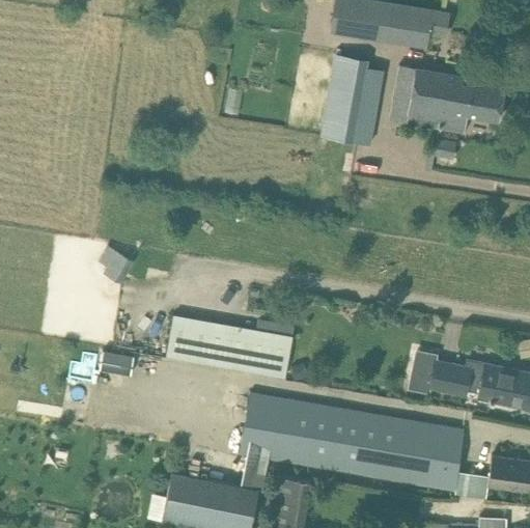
[(334,0),(330,34),(426,47),(427,35),(446,37),(448,16),(385,5),(386,0),(369,0),(369,3),(351,0),(334,0)]
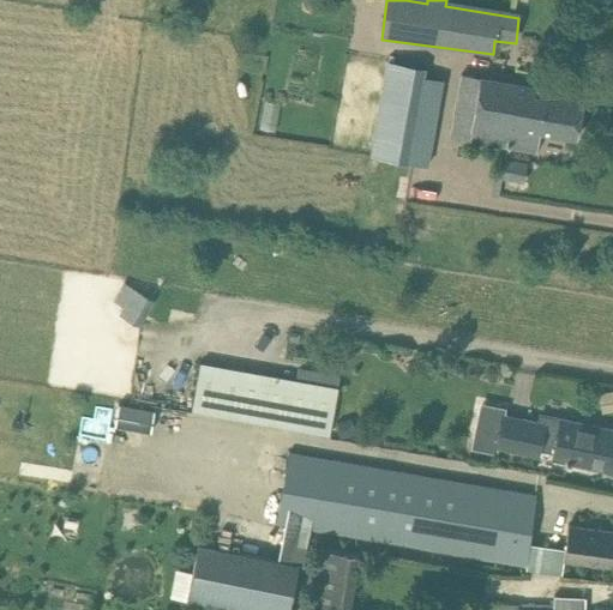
[(370,157),(428,168),(444,83),(424,79),(425,71),(386,64),(370,157)]
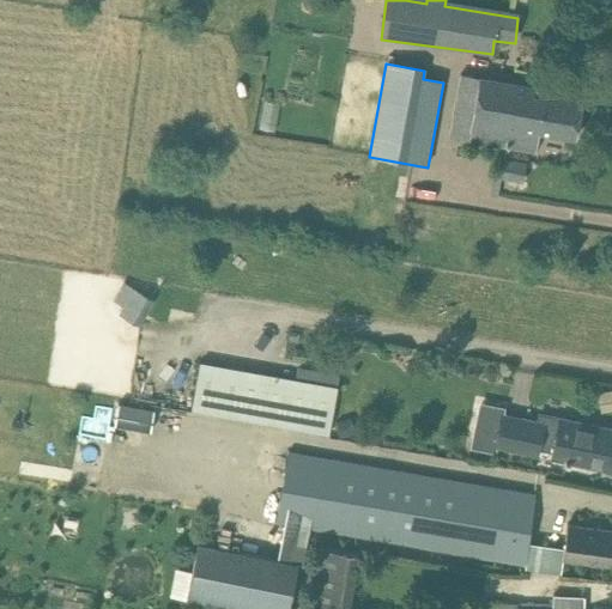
[(449,140),(534,154),(538,134),(574,141),(582,98),(460,78),(449,140)]
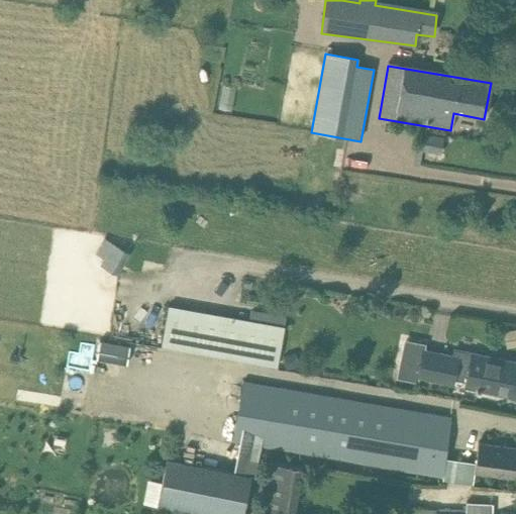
[(422,151),(441,155),(444,138),(425,135),(422,151)]
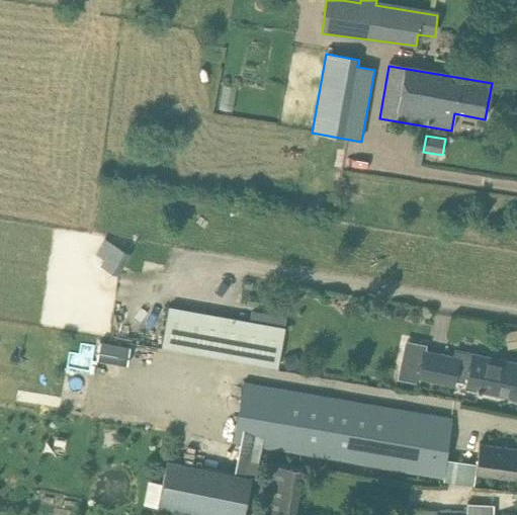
[(104,241),(95,257),(103,261),(99,268),(118,278),(130,256),(104,241)]
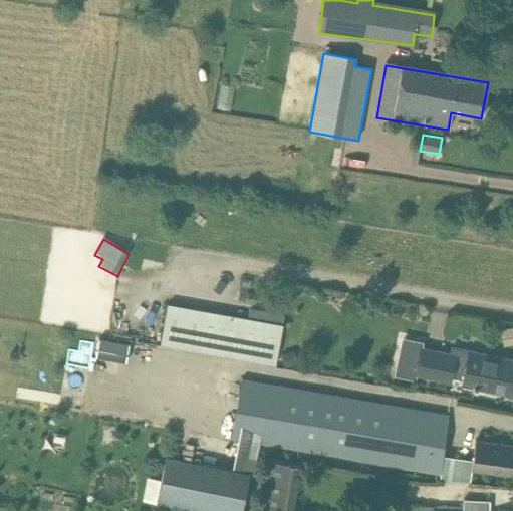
[(207,311),(200,354),(275,367),(283,325),(207,311)]
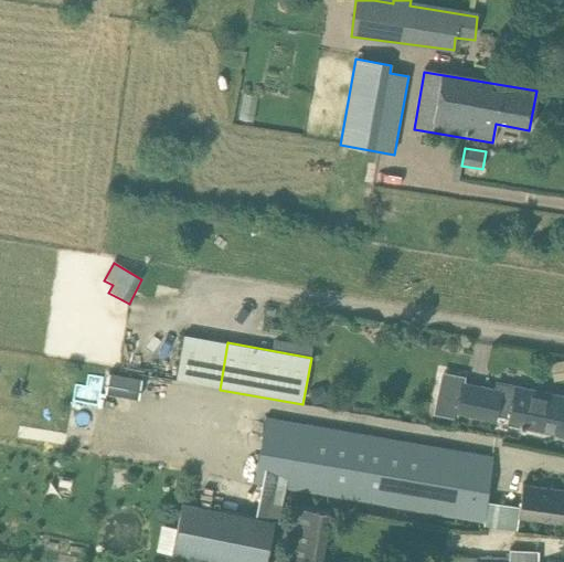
[(563,362),(550,366),(553,383),(563,381),(563,362)]
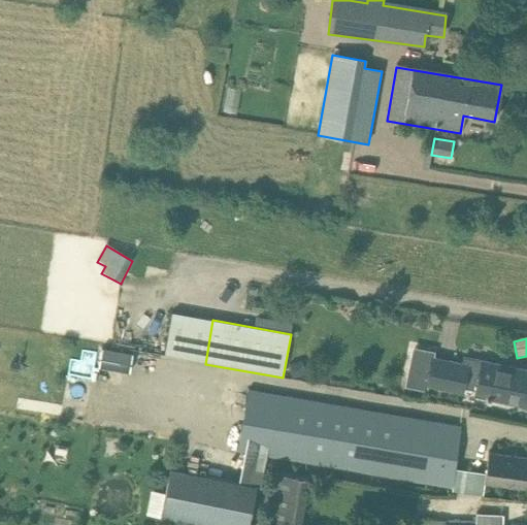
[(98,367),(129,373),(132,357),(101,352),(98,367)]
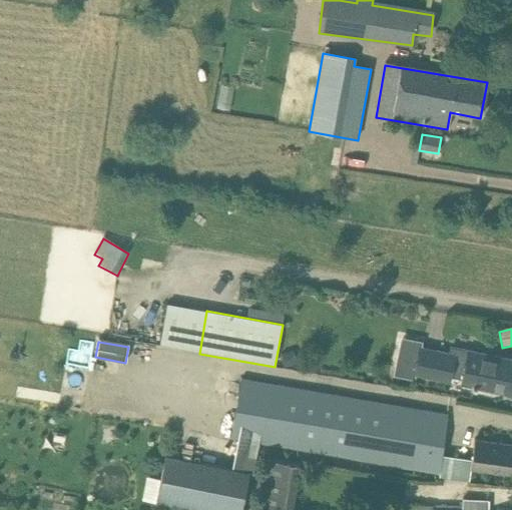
[(458,355),(420,347),(414,377),(452,385),(453,378),(462,380),(466,361),(457,360),(458,355)]
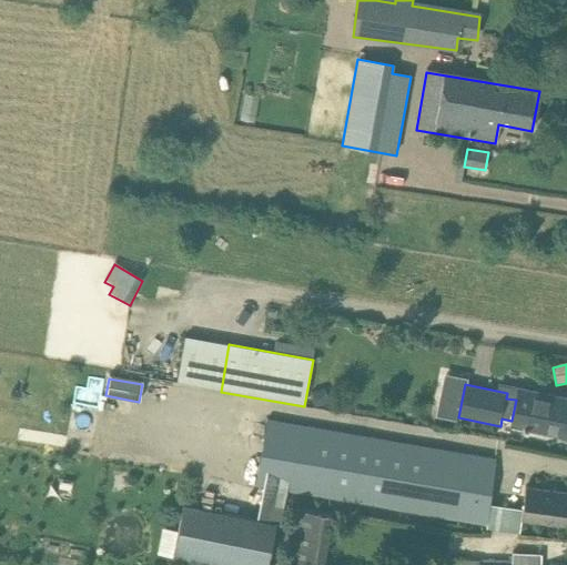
[(566,401),(518,391),(516,400),(512,421),(510,427),(566,439),(566,401)]
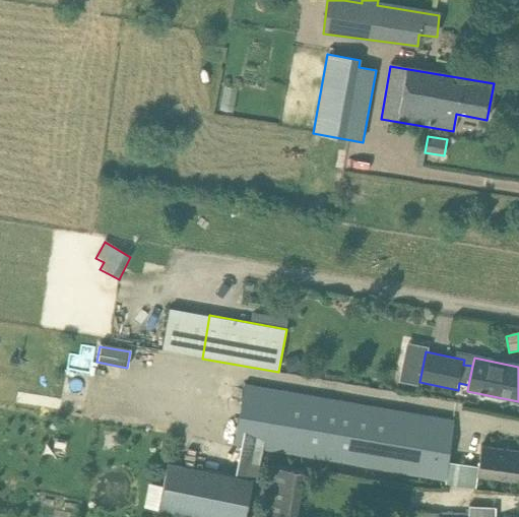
[(244,386),(234,445),(242,447),(262,451),(443,481),(453,422),(244,386)]
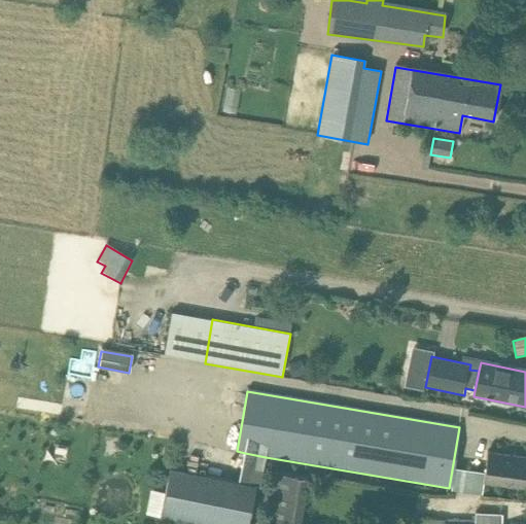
[(484,474),(483,483),(525,488),(525,458),(487,454),(484,474)]
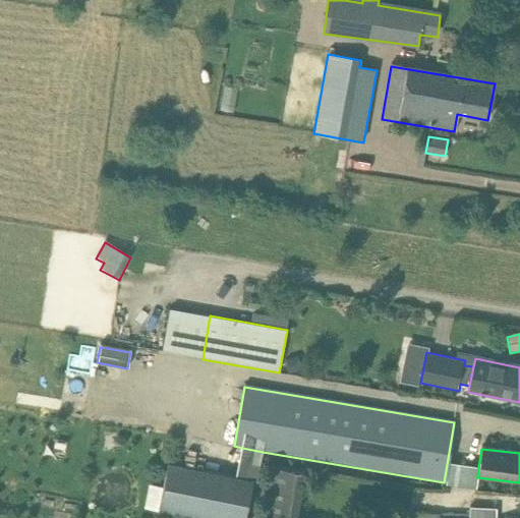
[(167,464),(159,512),(192,517),(246,517),(252,480),(253,478),(238,476),(167,464)]
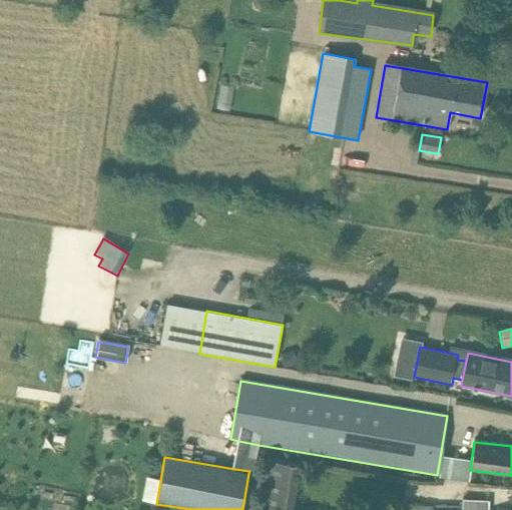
[(295,509),(302,467),(267,461),(259,509),(295,509)]
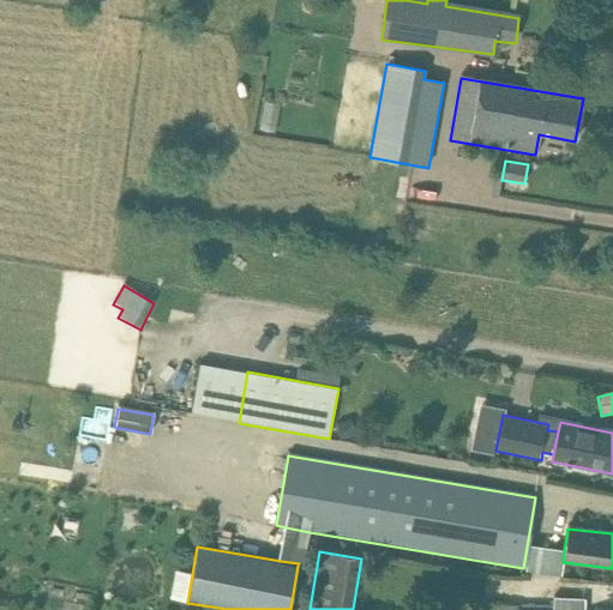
[(516,609),(583,609),(584,601),(553,599),(553,609),(516,609)]
